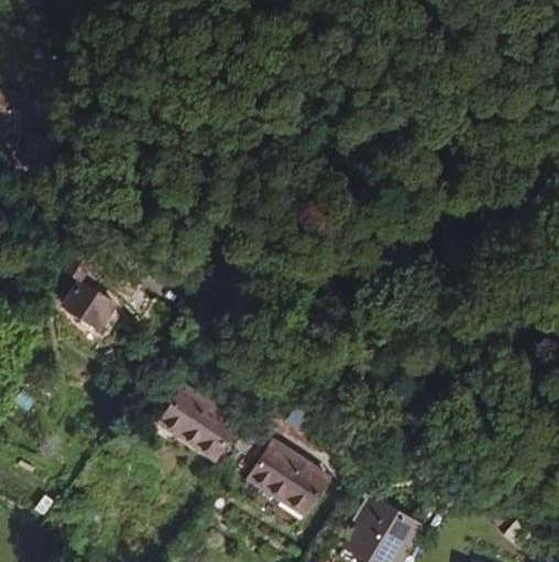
[(0,117),(3,118),(1,128),(19,135),(24,121),(9,112),(12,100),(0,95),(0,117)]
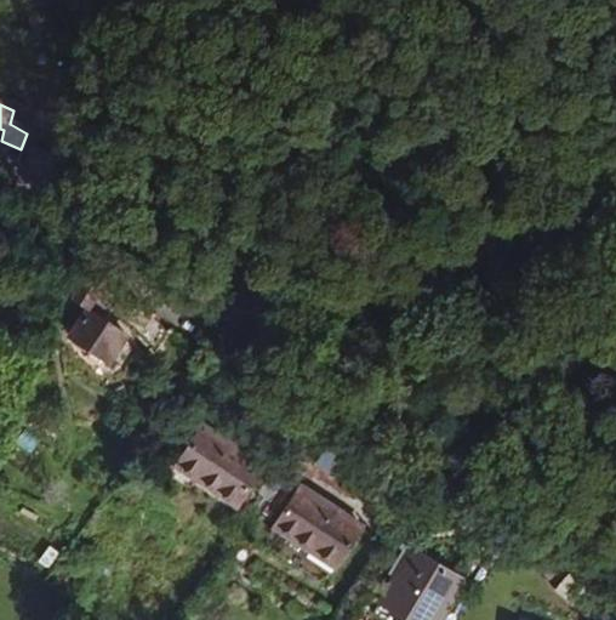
[(93,268),(74,300),(86,308),(78,324),(72,320),(64,330),(72,335),(69,340),(110,367),(114,362),(127,337),(130,335),(106,320),(117,301),(100,286),(104,278),(93,268)]
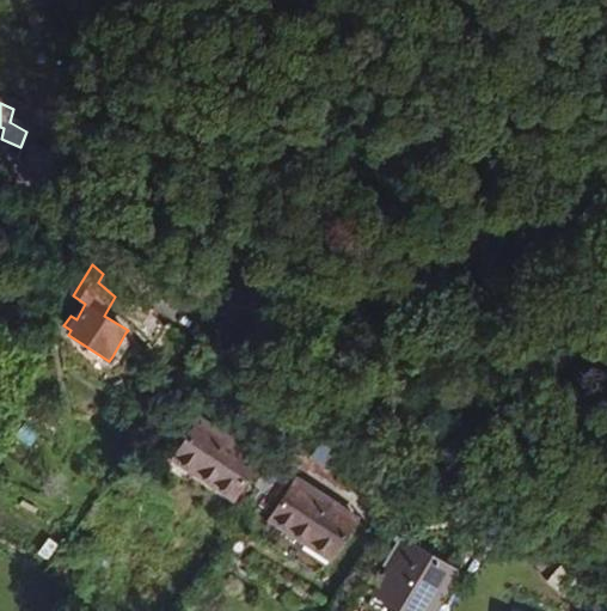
[(126,333),(112,356),(123,362),(133,346),(126,333)]
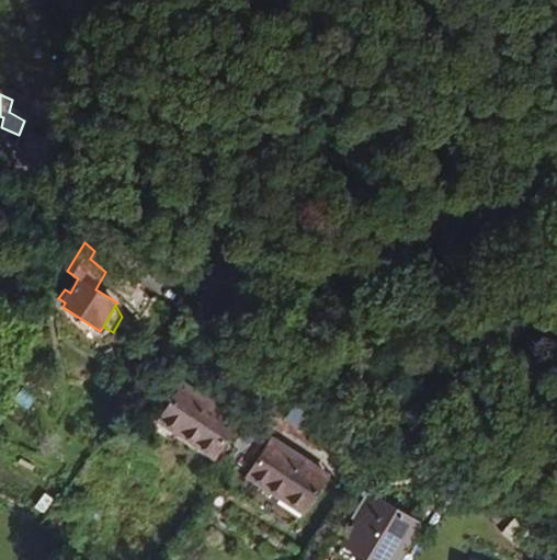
[(181,387),(159,419),(211,454),(232,421),(181,387)]
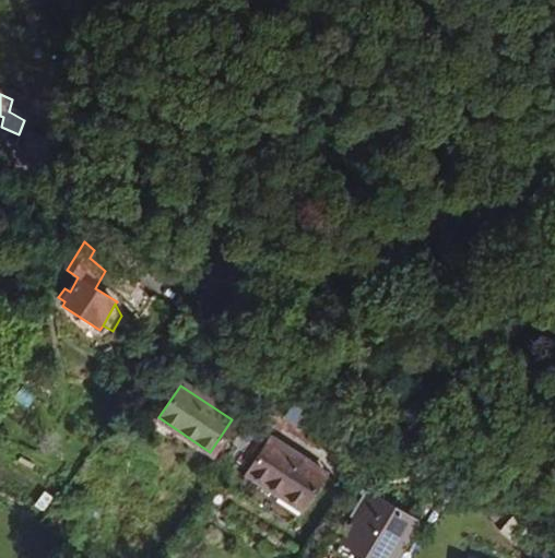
[(283,424),(258,402),(238,424),(251,436),(256,430),(261,435),(269,426),(275,431),(283,424)]
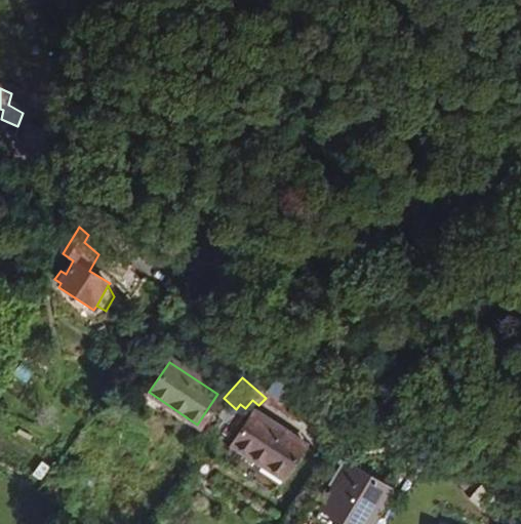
[(231,446),(283,481),(303,452),(250,417),(231,446)]
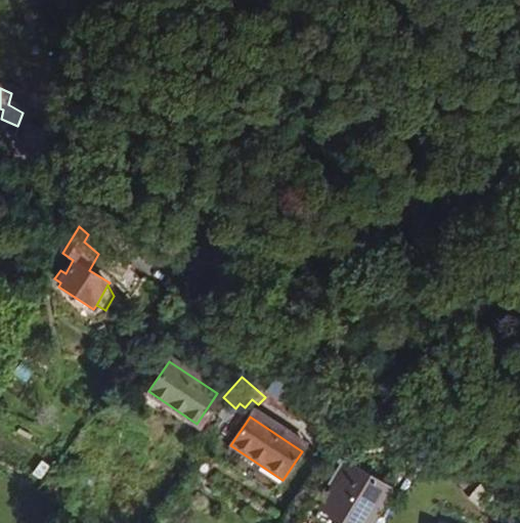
[(333,488),(319,511),(340,522),(366,522),(387,488),(345,466),(343,470),(338,467),(327,485),(333,488)]
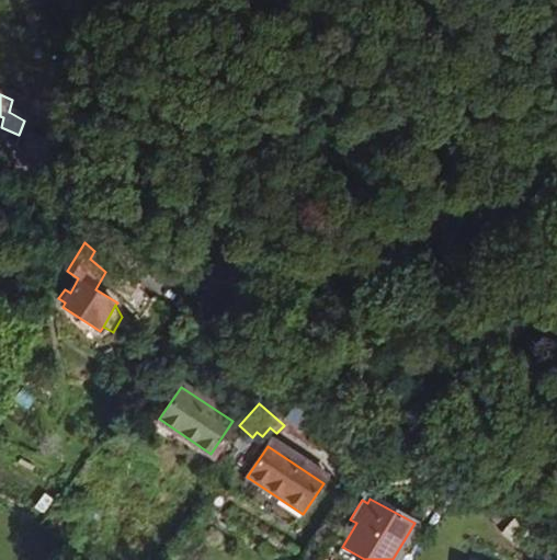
[(543,559),(550,551),(511,518),(500,533),(532,559),(543,559)]
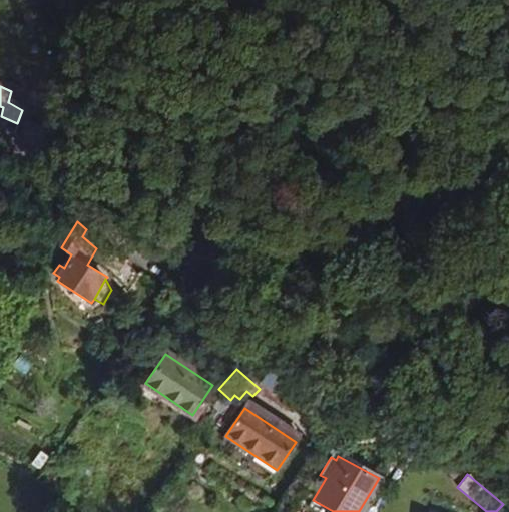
[(333,511),(313,500),(309,507),(316,511),(333,511)]
